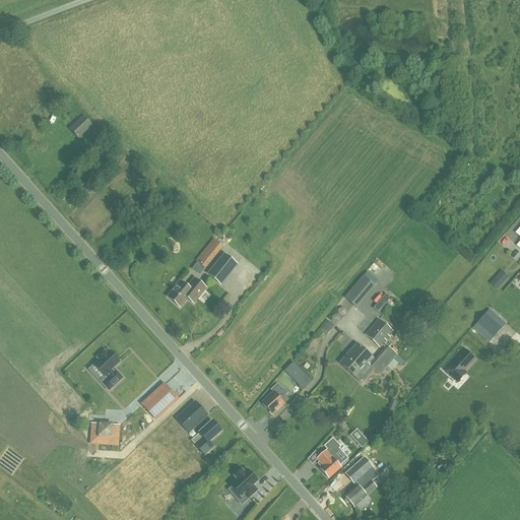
[(91,126),(82,116),(69,129),(78,139),(91,126)]
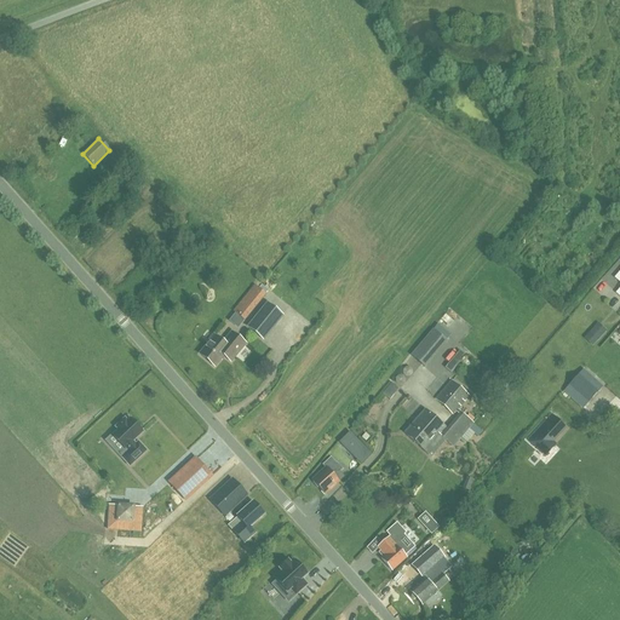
[(265,294),(256,287),(235,313),(245,320),(265,294)]
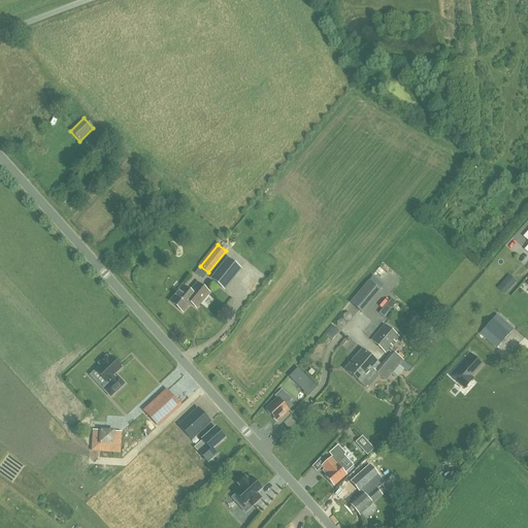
[(240,269),(228,259),(211,278),(224,289),(240,269)]
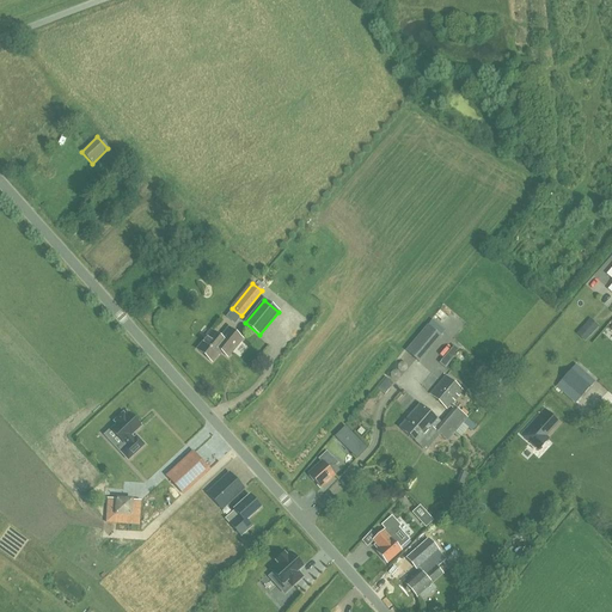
[(441,337),(427,325),(405,352),(420,362),(441,337)]
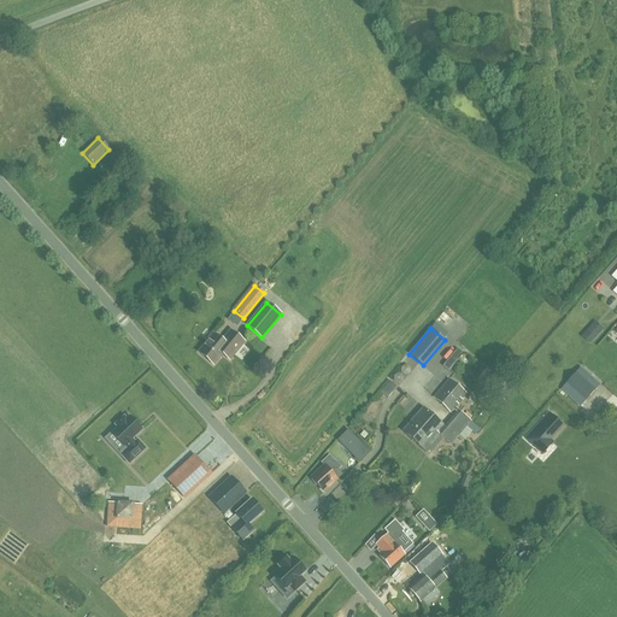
[(230,360),(245,342),(230,331),(222,341),(213,334),(207,341),(207,342),(199,353),(213,365),(222,354),(230,360)]
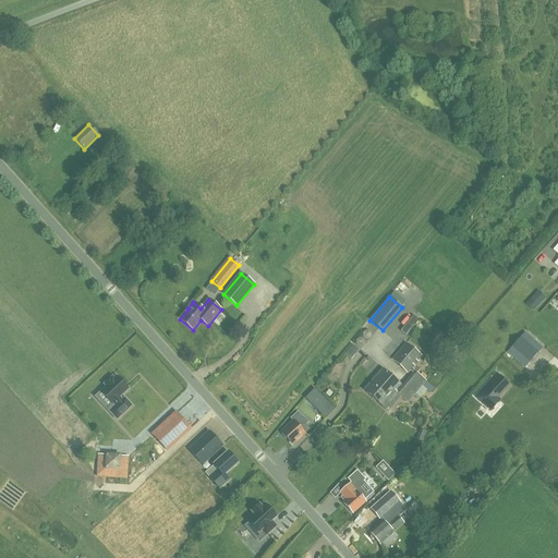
[(525,332),(512,347),(530,362),(542,348),(525,332)]
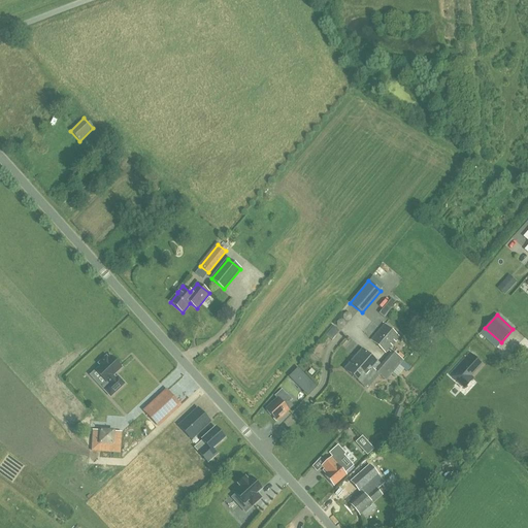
[(332,338),(338,330),(339,330),(333,325),(326,334),(332,338)]
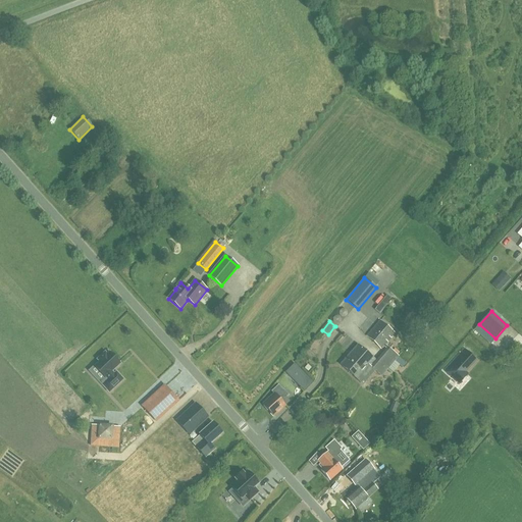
[(383,347),(384,345),(395,333),(380,321),(367,336),(380,349),(383,347)]
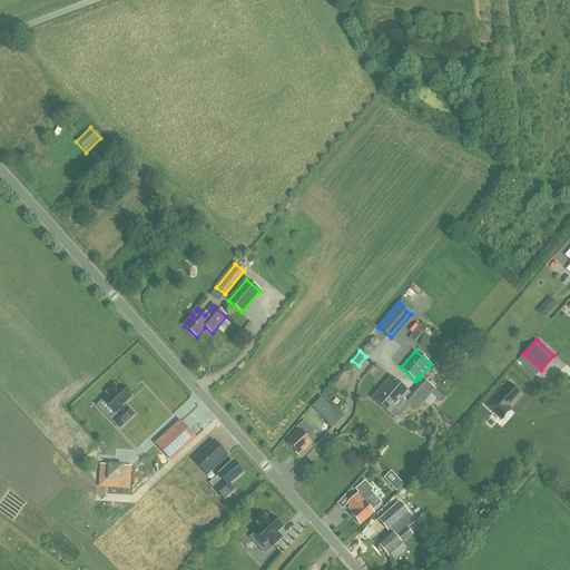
[(121,379),(119,376),(110,383),(112,385),(107,391),(118,404),(119,403),(121,406),(115,412),(123,420),(138,406),(130,399),(128,400),(126,396),(135,389),(124,376),(121,379)]
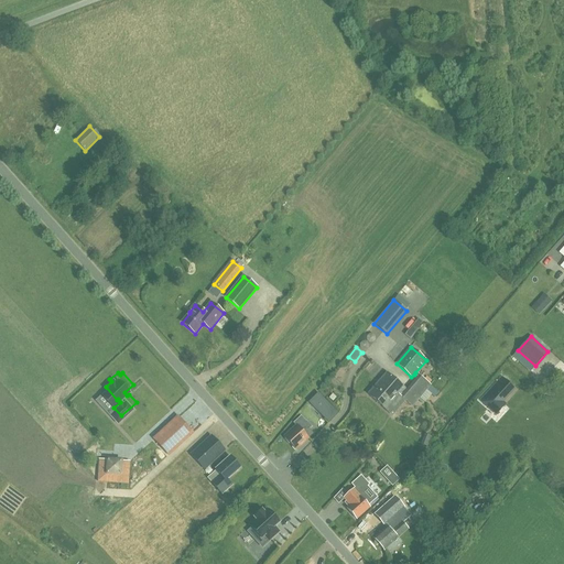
[(386,410),(404,389),(387,373),(368,394),(386,410)]
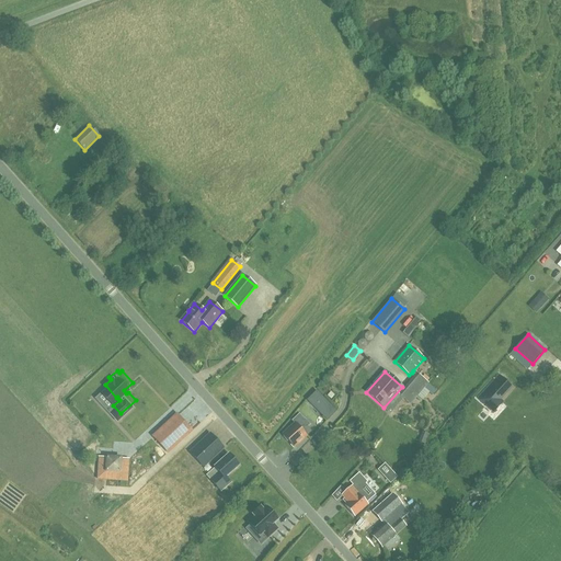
[(500,377),(479,399),(493,412),(502,402),(500,400),(512,387),(500,377)]
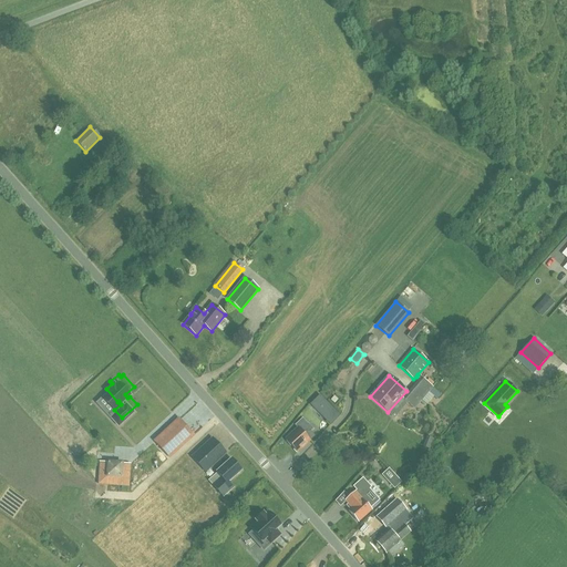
[(310,404),(325,419),(333,410),(320,395),(310,404)]
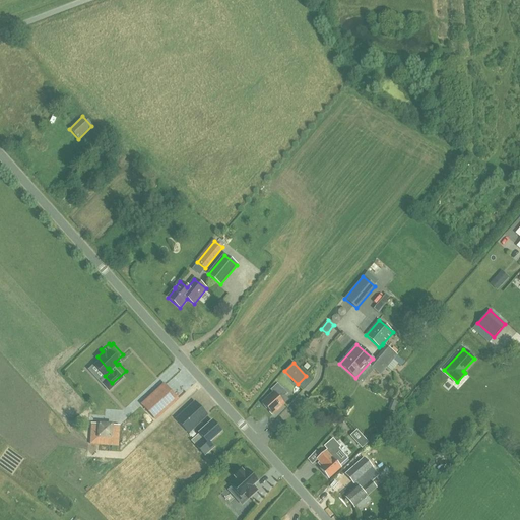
[(178,399),(165,384),(141,405),(155,419),(178,399)]
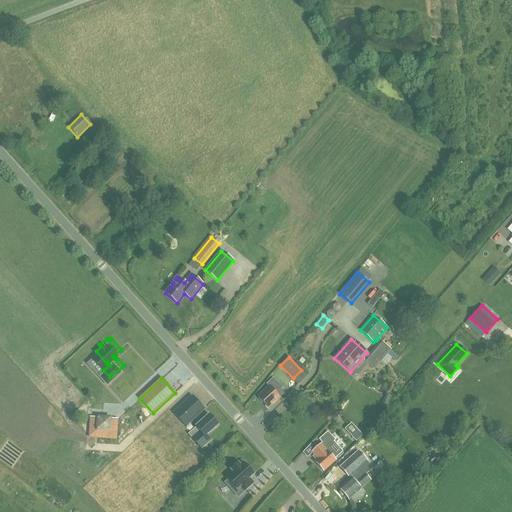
[(276,393),(282,388),(277,382),(277,383),(273,378),(267,384),(269,386),(257,397),(268,409),(280,398),(276,393)]
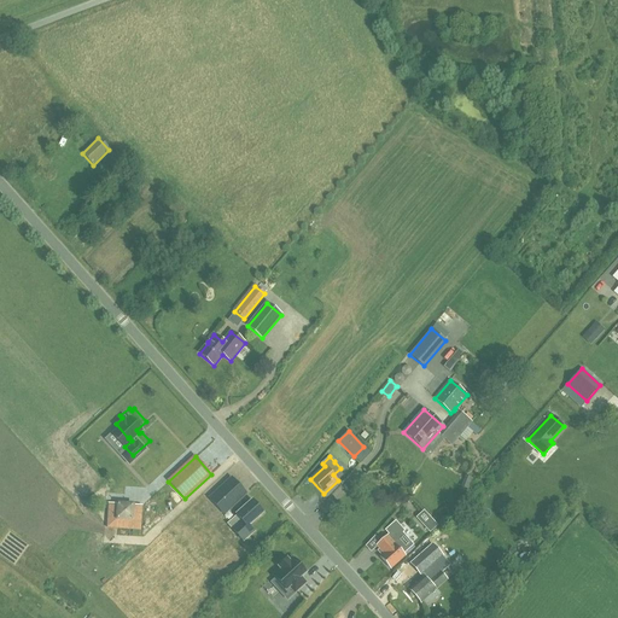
[(246,494),(232,478),(209,499),(223,514),(246,494)]
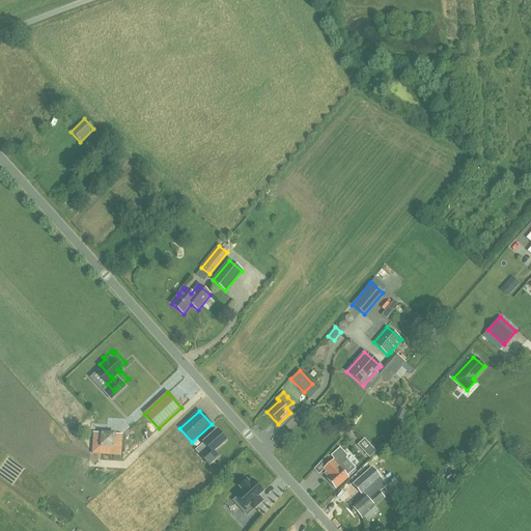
[(214,452),(226,441),(217,430),(202,443),(203,444),(196,450),(210,466),(219,457),(214,452)]
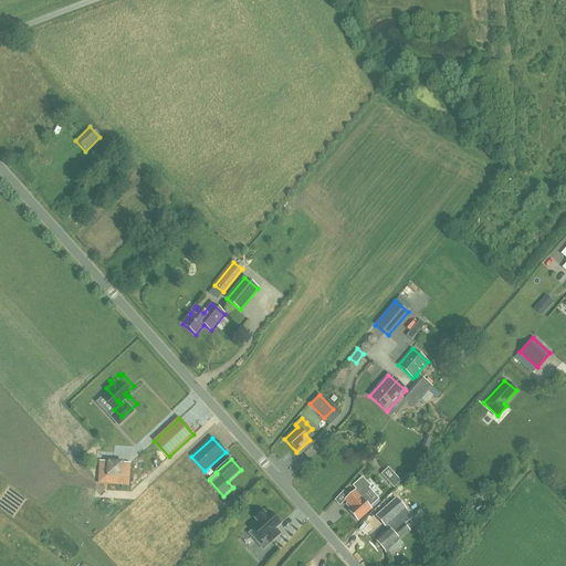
[(388,483),(391,486),(398,481),(395,477),(388,483)]
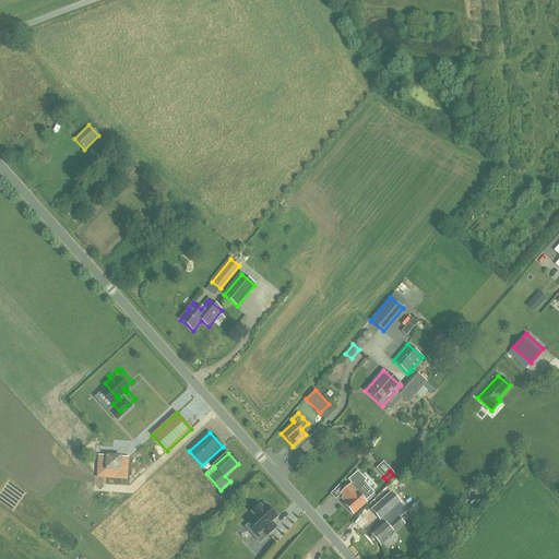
[(368,498),(373,494),(364,482),(354,490),(351,486),(341,494),(346,501),(344,504),(354,515),(367,503),(363,499),(366,496),(368,498)]
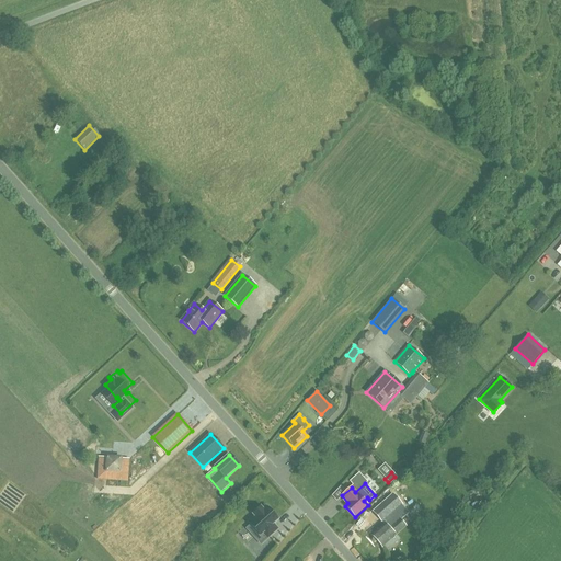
[(381,504),(373,512),(381,522),(384,519),(400,505),(401,504),(392,494),(381,504)]
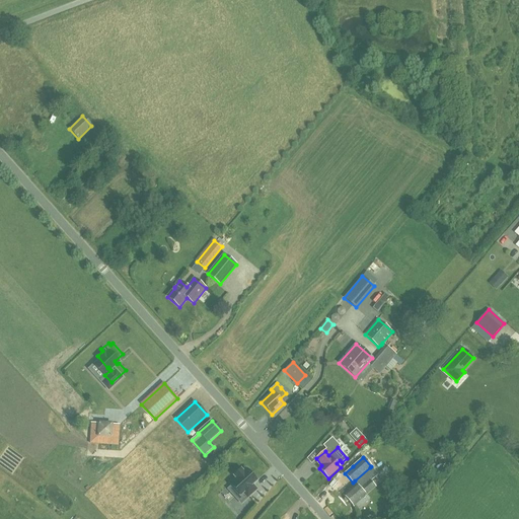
[(357,485),(344,496),(345,497),(345,500),(346,502),(349,502),(354,507),(366,496),(366,495),(375,487),(368,477),(374,471),(370,467),(355,480),(359,484),(357,486),(357,485)]
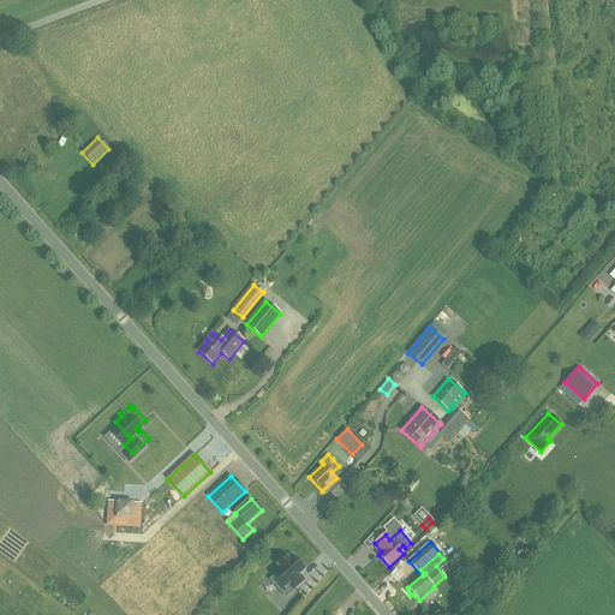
[(279,589),(284,585),(285,587),(288,584),(293,590),(304,580),(299,574),(300,573),(302,572),(304,569),(302,566),(292,555),(288,559),(286,556),(278,563),(280,567),(272,573),(275,577),(270,580),(279,589)]
